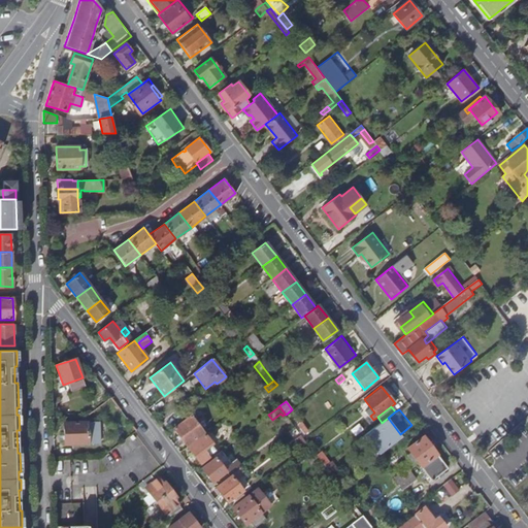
[(187,446),(203,432),(190,416),(173,428),(187,446)]
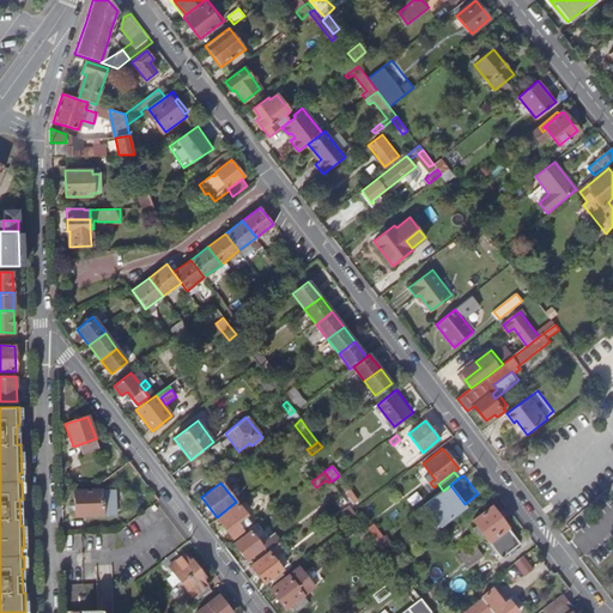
[(76,491),(76,516),(116,515),(115,490),(76,491)]
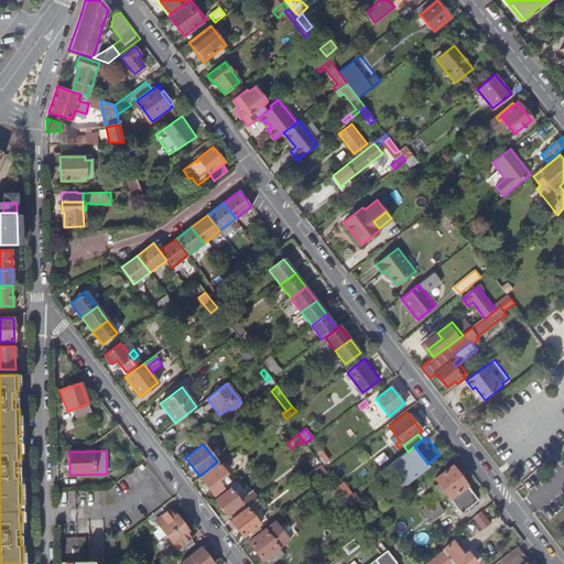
[(209,470),(201,478),(214,496),(223,488),(217,481),(226,474),(218,464),(209,470)]
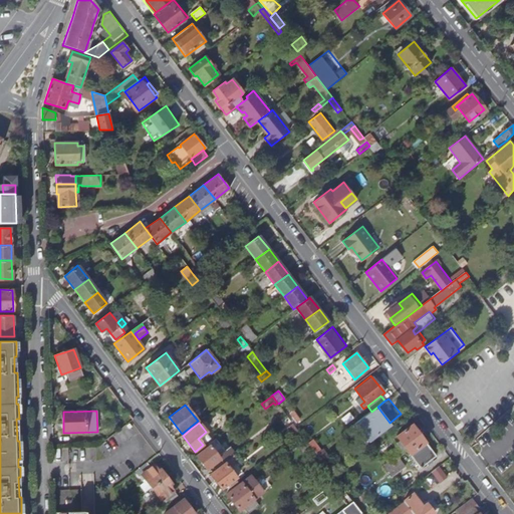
[(300,433),(298,430),(294,425),(287,429),(294,438),(300,433)]
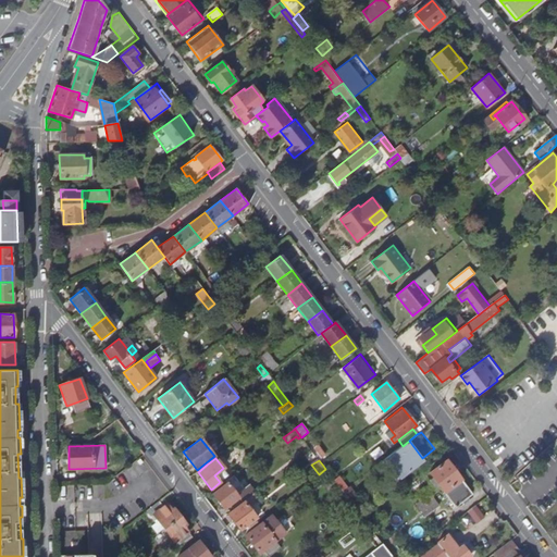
[(434,486),(437,484),(455,507),(471,494),(446,460),(429,473),(432,478),(429,481),(434,486)]
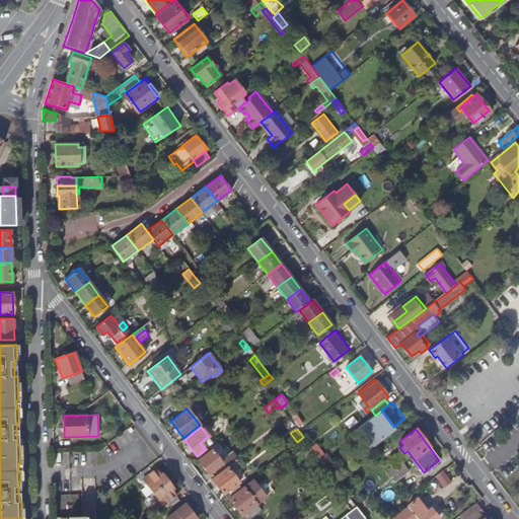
[(200,443),(205,449),(213,443),(208,436),(200,443)]
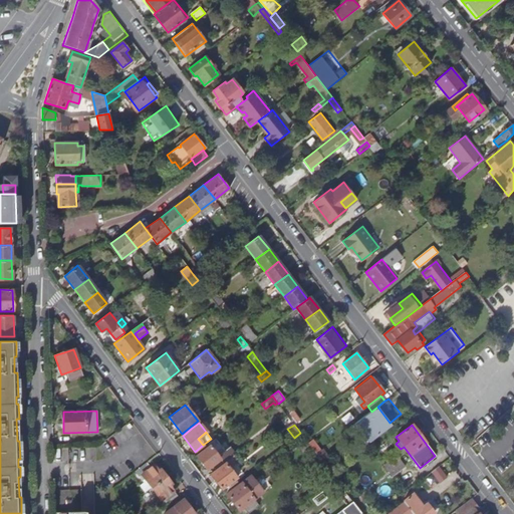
[(316,454),(321,451),(313,440),(308,444),(313,450),(316,454)]
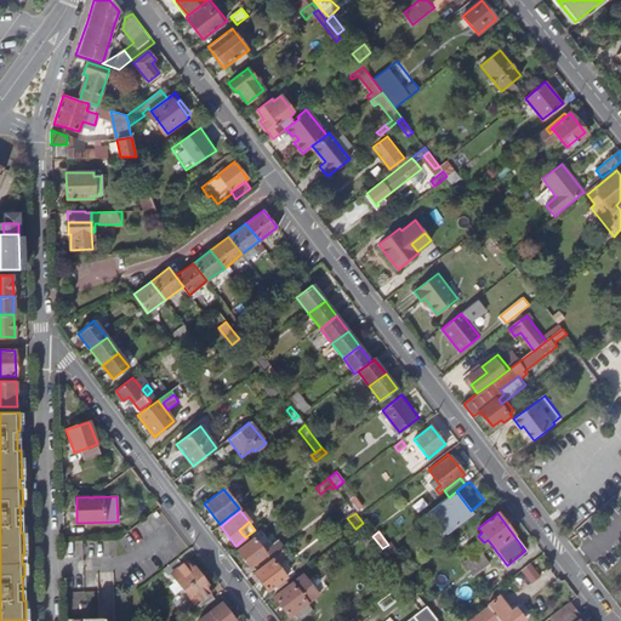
[(379,543),(372,536),(372,535),(368,539),(375,547),(379,543)]
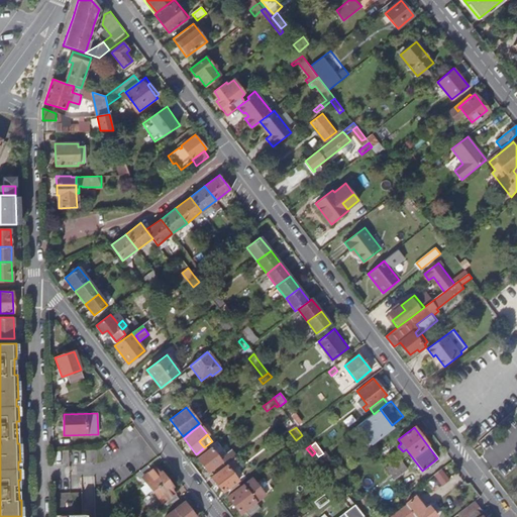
[(208,473),(221,461),(211,448),(197,458),(208,473)]
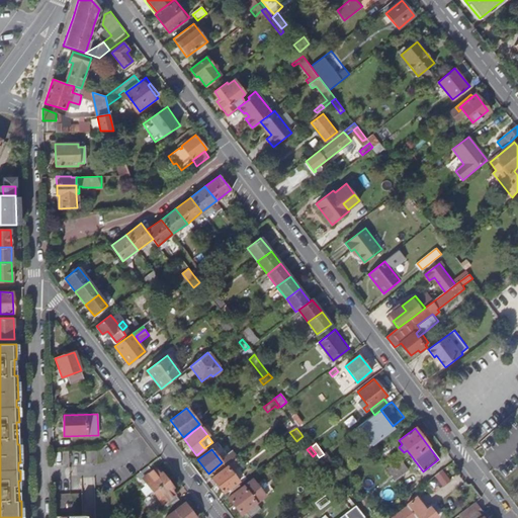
[(324,454),(319,457),(327,467),(333,463),(325,453),(324,454)]
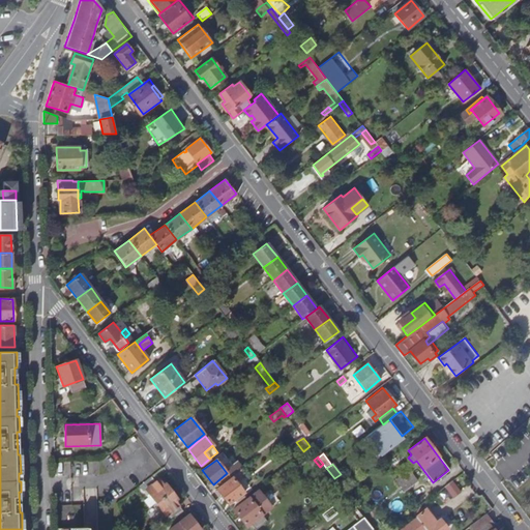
[(399,470),(401,473),(408,468),(405,465),(399,470)]
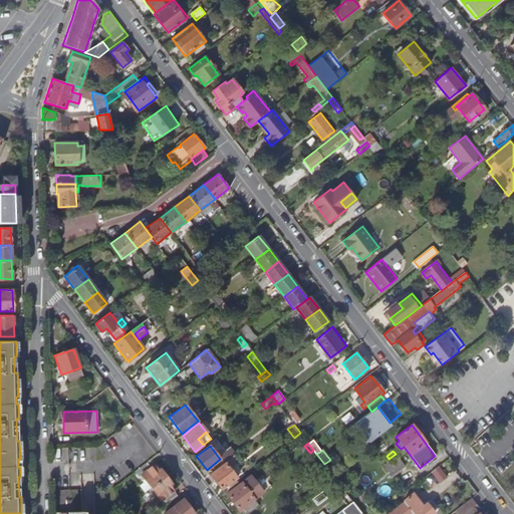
[(405,466),(396,454),(389,459),(382,464),(392,476),(405,466)]
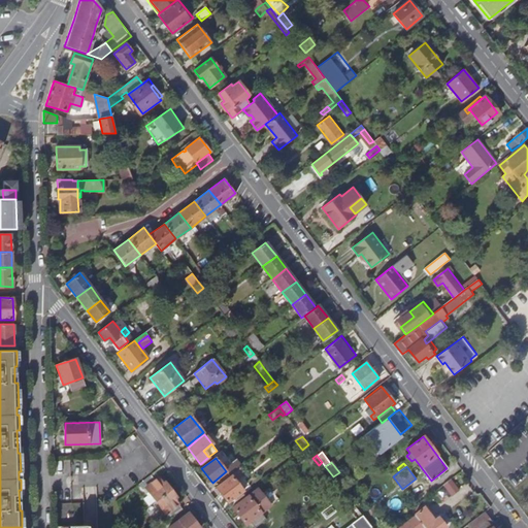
[(240,468),(231,475),(234,480),(243,472),(240,468)]
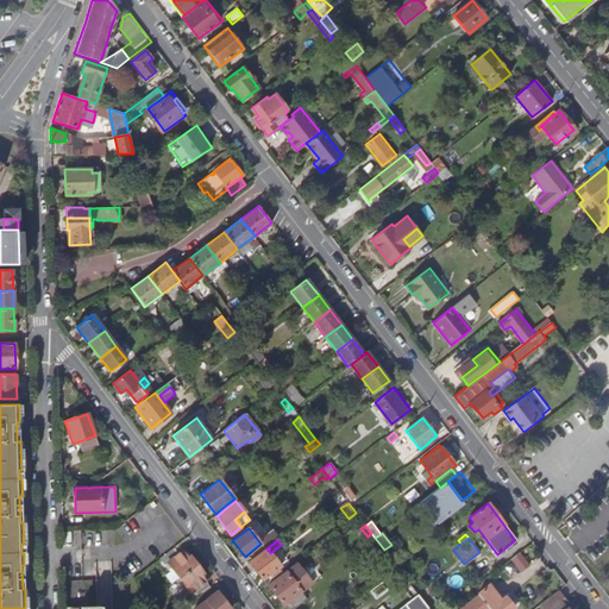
[(174,547),(159,558),(170,571),(173,570),(167,563),(179,553),(174,547)]
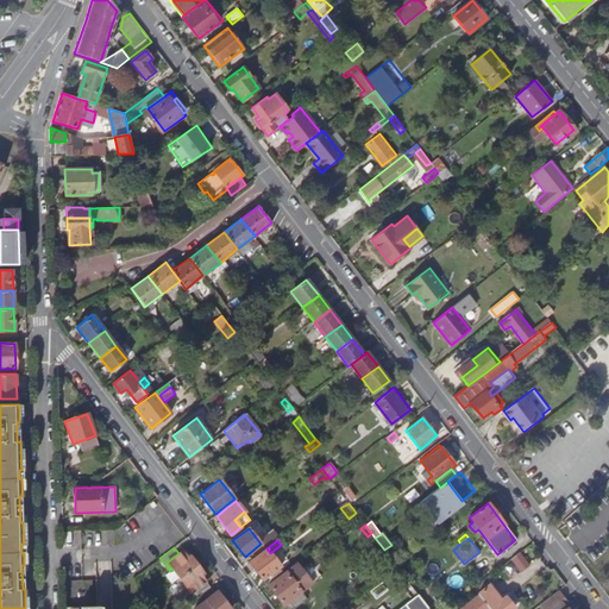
[(281,566),(270,553),(267,548),(248,564),(253,571),(256,570),(262,579),(281,566)]
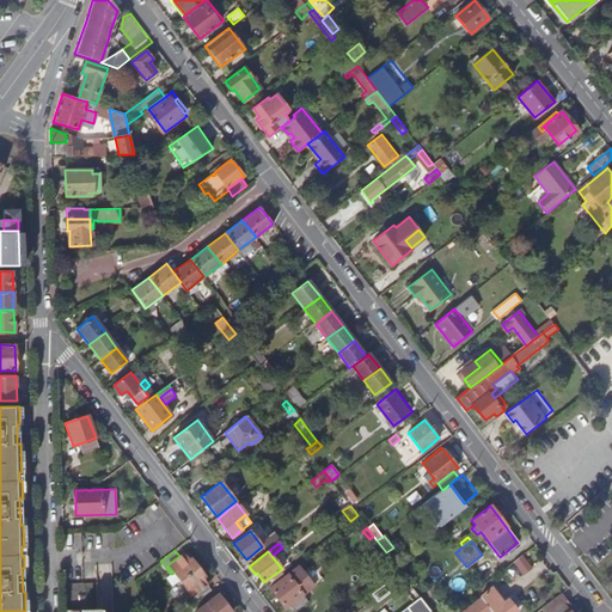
[(179,580),(197,567),(190,558),(188,560),(183,554),(179,556),(167,565),(173,573),(179,580)]
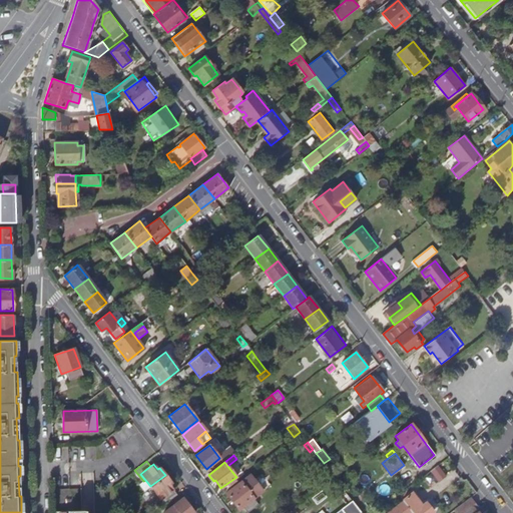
[(437,466),(429,472),(438,483),(446,477),(437,466)]
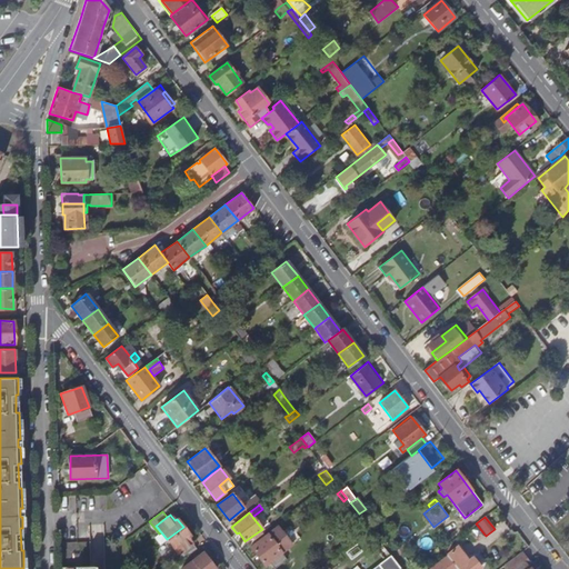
[(183,527),(167,539),(178,553),(179,553),(192,543),(187,537),(189,536),(188,535),(183,527)]
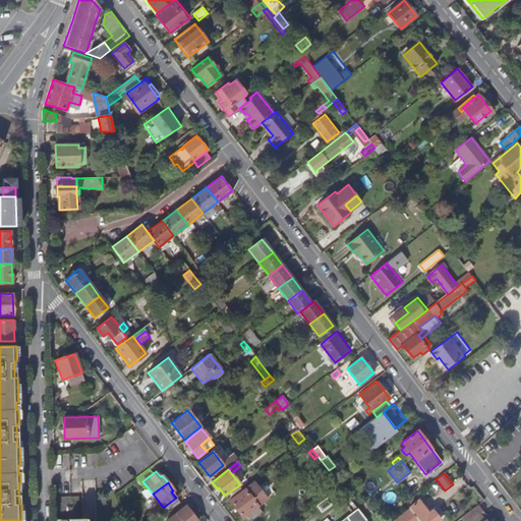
[(253,482),(230,501),(242,517),(267,499),(253,482)]
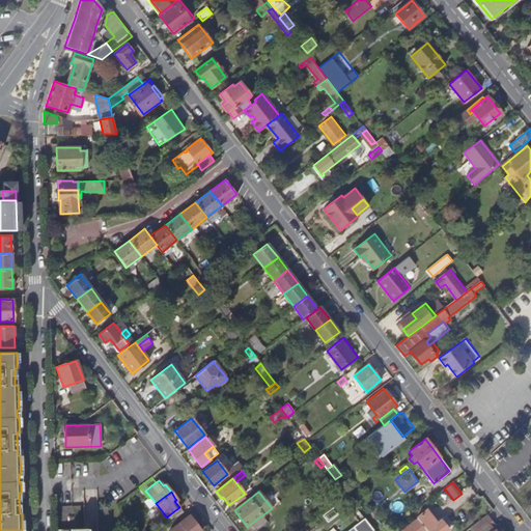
[(171,522),(183,512),(179,507),(167,516),(171,522)]
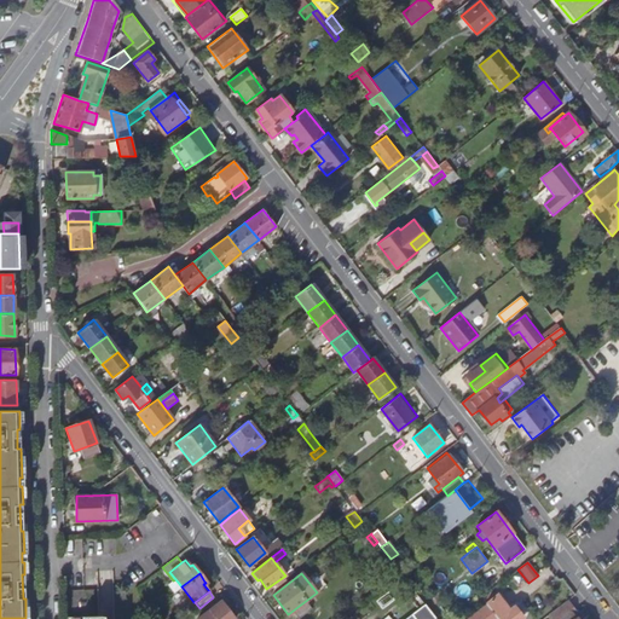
[(418,609),(426,605),(416,591),(412,594),(415,597),(411,600),(418,609)]
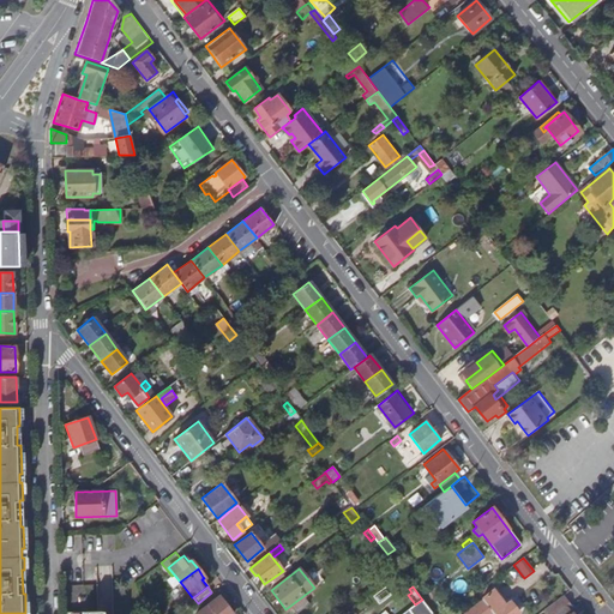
[(482,599),(493,613),(517,613),(519,613),(510,601),(505,605),(493,589),(489,591),(487,588),(479,595),(482,599)]
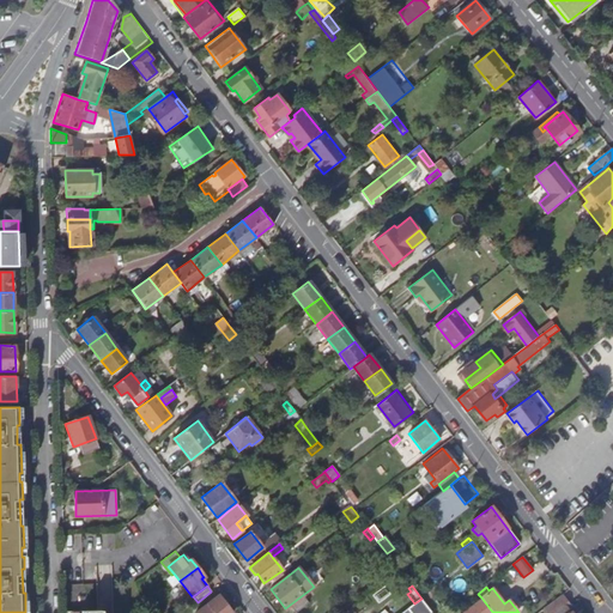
[(563,594),(544,610),(546,612),(557,612),(566,606),(566,607),(570,604),(563,594)]
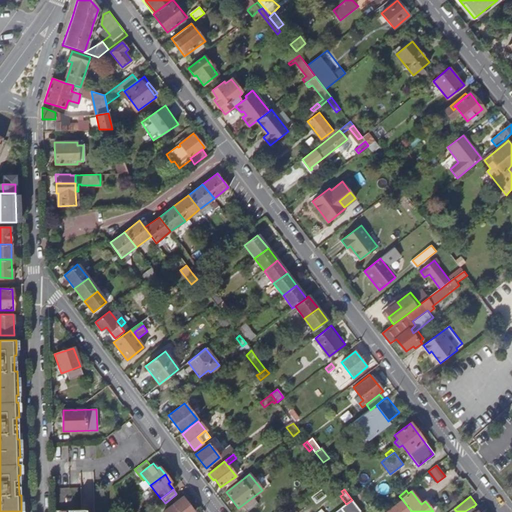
[(193,511),(182,497),(163,511),(193,511)]
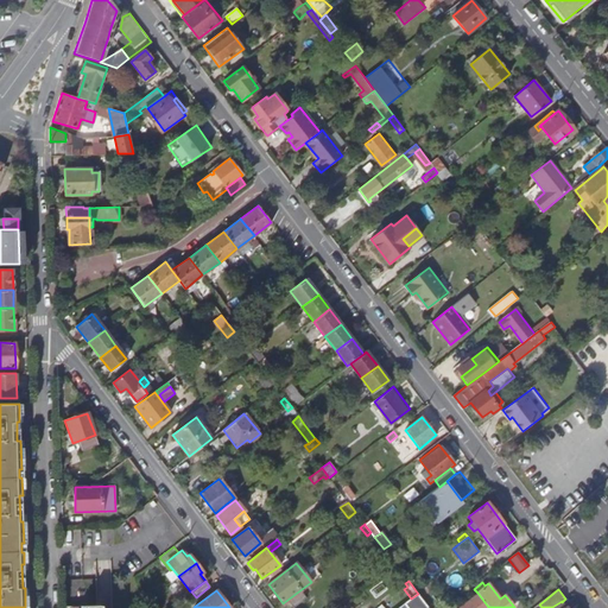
[(488,607),(477,593),(474,595),(456,607),(488,607)]
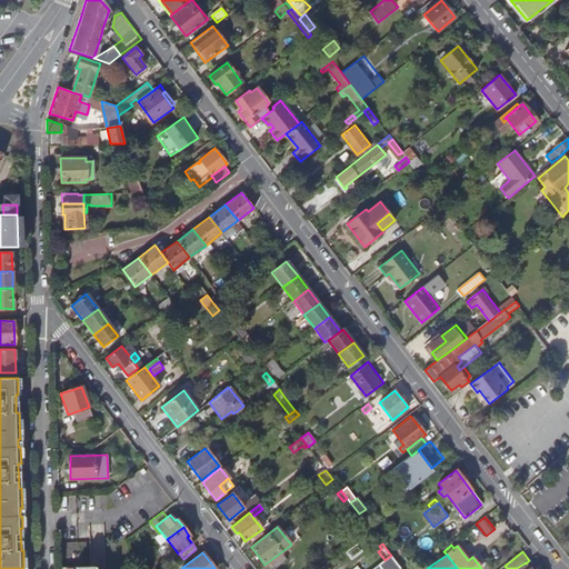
[(401,568),(391,556),(385,560),(372,568),(401,568)]
